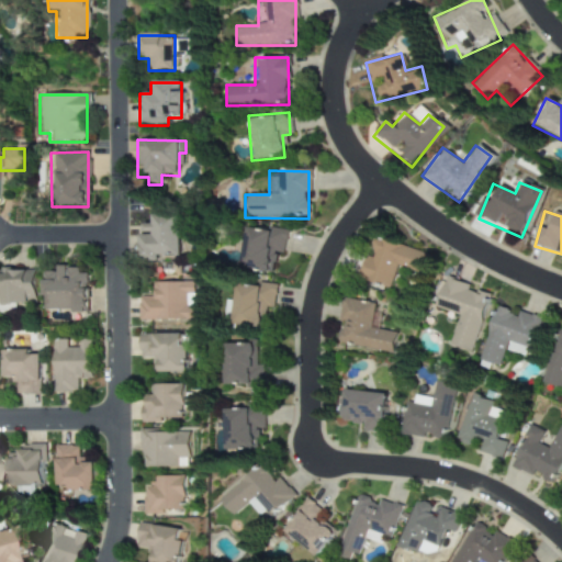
[(176,214),(148,215),(148,225),(138,225),(138,259),(177,258),(176,214)]
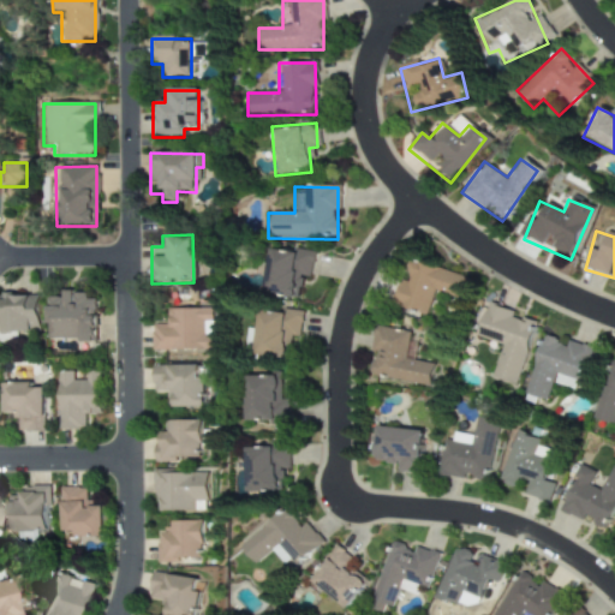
[(294,302),(297,279),(308,280),(311,255),(267,248),(260,296),(294,302)]
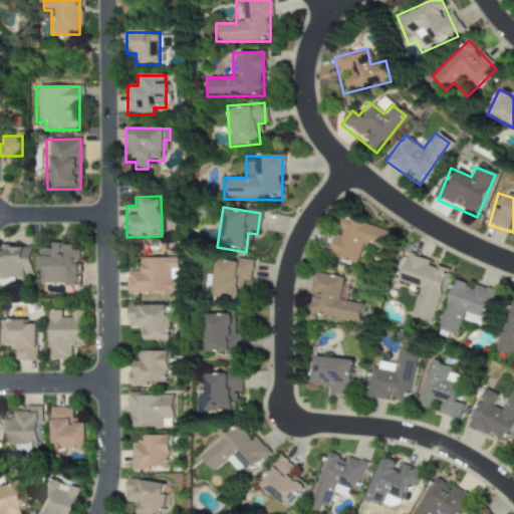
[(391,233),(339,218),(328,257),(355,265),(361,245),(386,251),(391,233)]
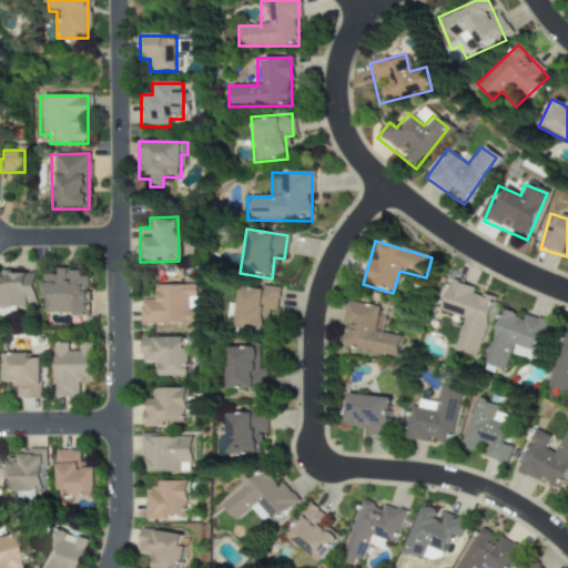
[(87,316),(87,271),(41,271),(41,316),(87,316)]
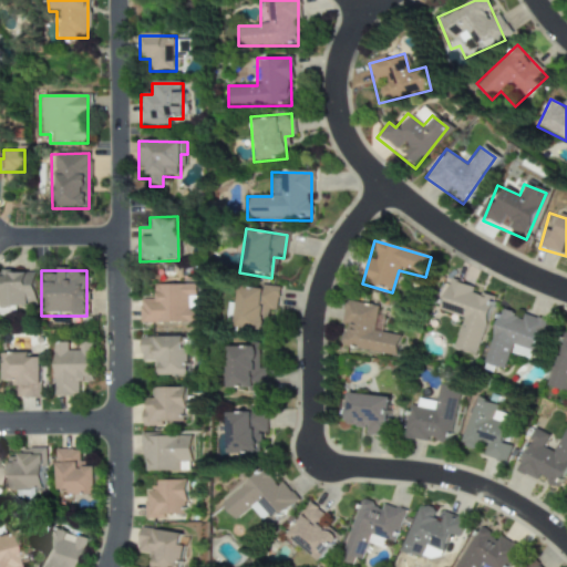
[(0,310),(32,310),(31,274),(0,274),(0,310)]
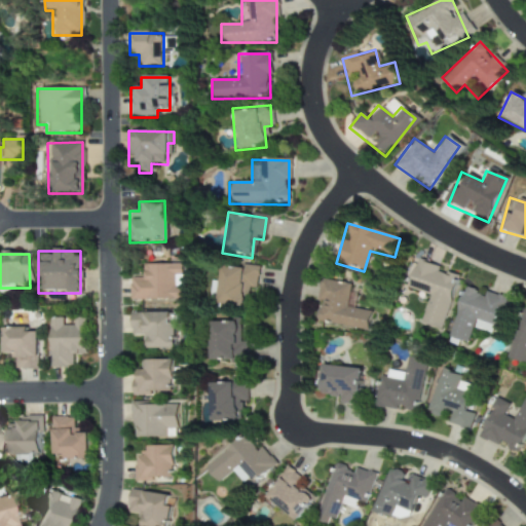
[(426,295),(418,323),(439,329),(456,273),(415,261),(407,289),(426,295)]
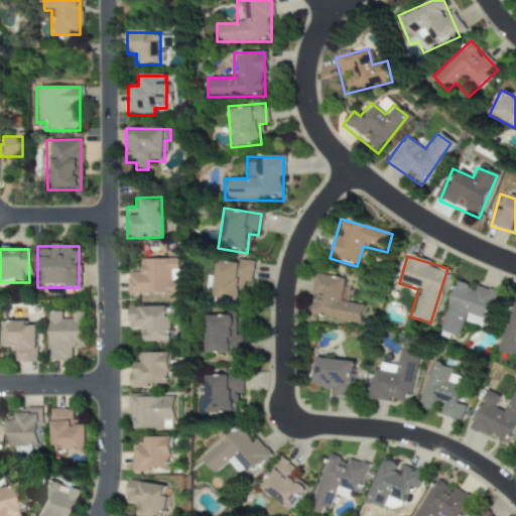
[(175,260),(139,260),(139,273),(127,273),(127,294),(175,294),(175,260)]
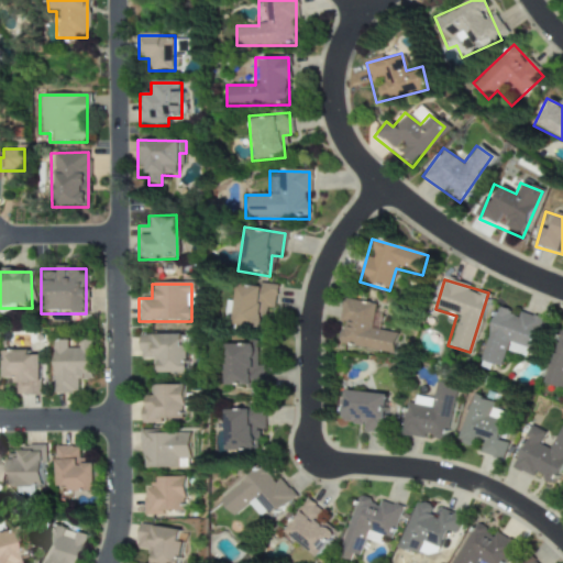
[(230,328),(260,329),(261,311),(273,311),(274,286),(232,284),(230,328)]
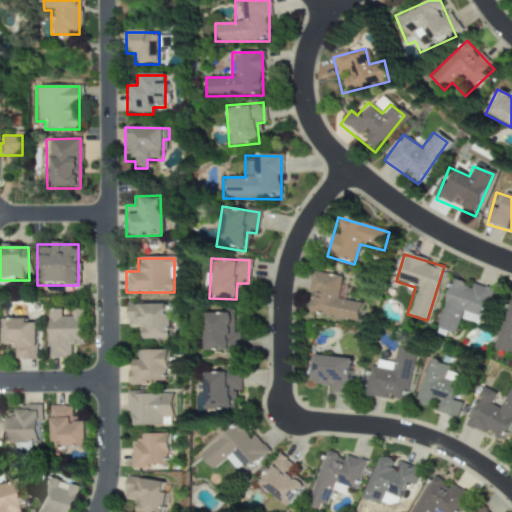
[(356,323),(359,303),(337,299),(341,278),(314,273),(306,314),(356,323)]
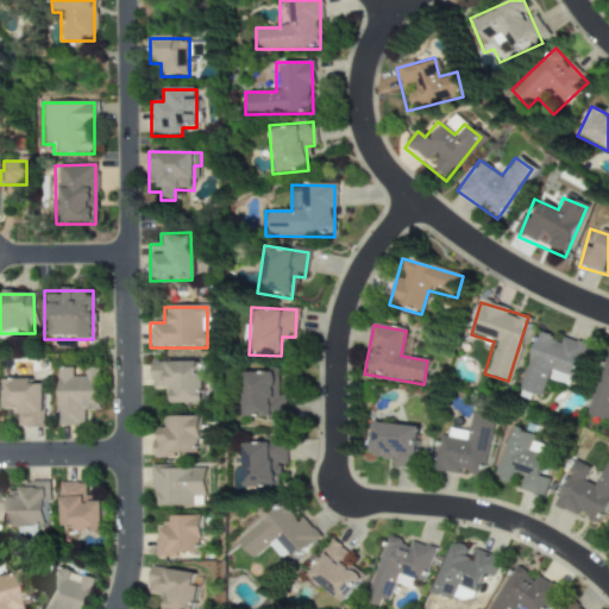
[(520,391),(540,397),(545,380),(570,387),(582,344),(535,332),(520,391)]
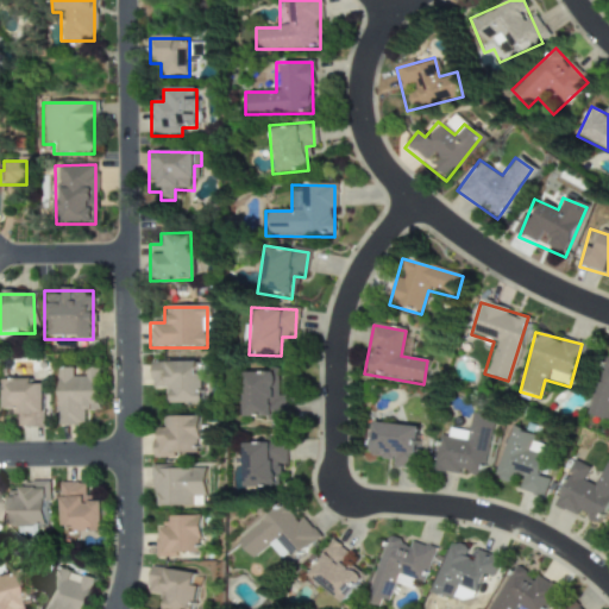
[(608,358),(603,357),(585,419),(607,425),(608,415),(608,358)]
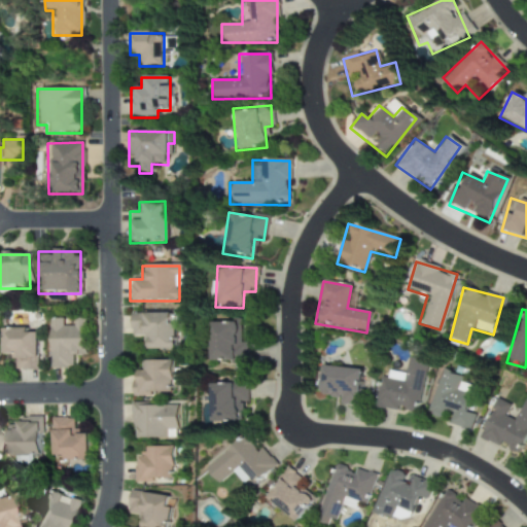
[(141,338),(141,350),(173,350),(173,314),(130,314),(130,338),(141,338)]
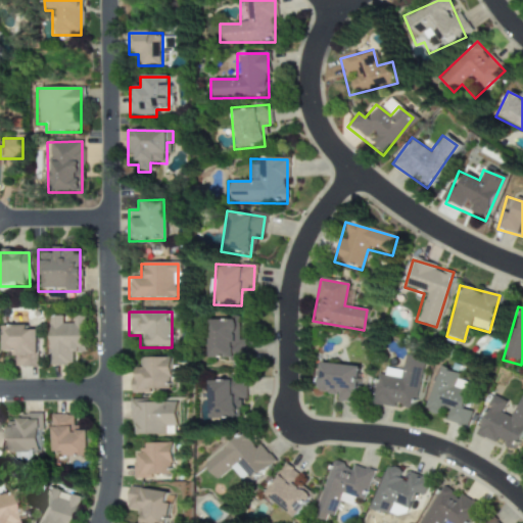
[(47,317),(48,367),(70,366),(70,353),(84,352),(84,317),(70,317),(70,323),(62,324),(62,317),(47,317)]
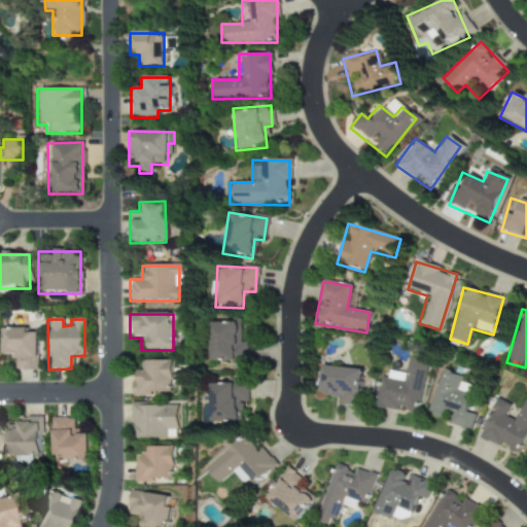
[(207,323),(207,365),(247,365),(247,343),(240,343),(240,323),(207,323)]
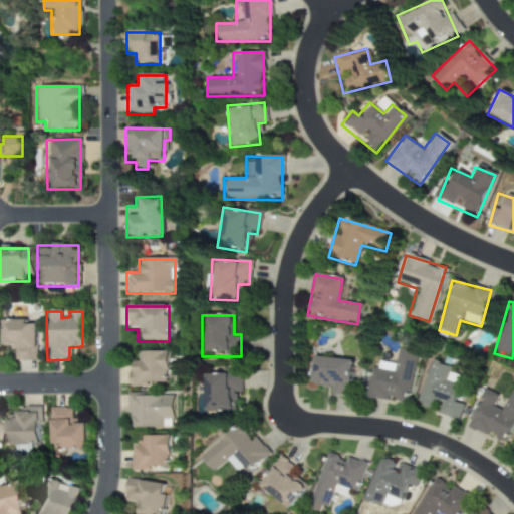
[(0,346),(12,346),(12,361),(33,361),(33,321),(0,321),(0,346)]
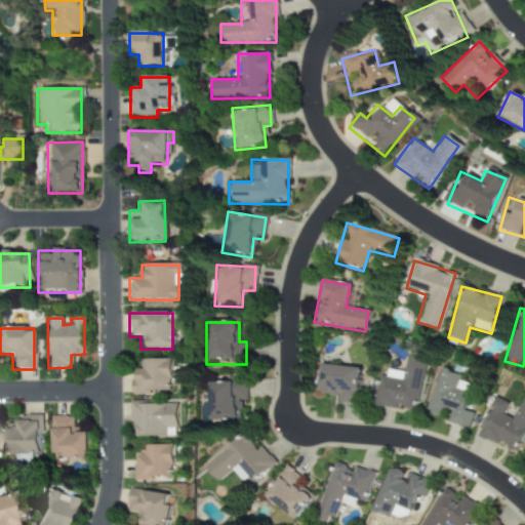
[(373,405),(380,374),(402,379),(408,356),(428,360),(415,407),(411,410),(406,409),(404,406),(397,404),(395,409),(384,406),(384,407),(373,405)]
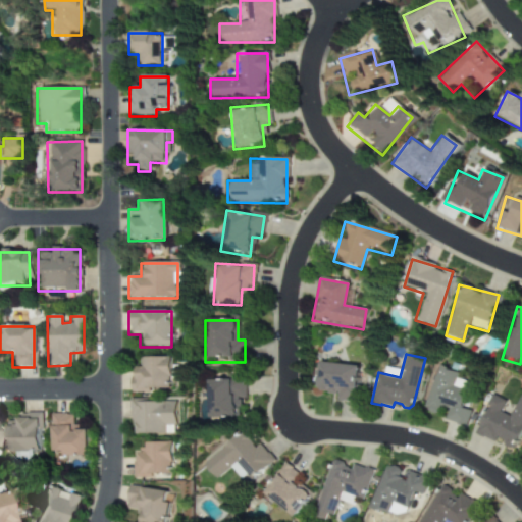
[(168,358),(138,358),(138,367),(132,367),(132,390),(168,390),(168,358)]
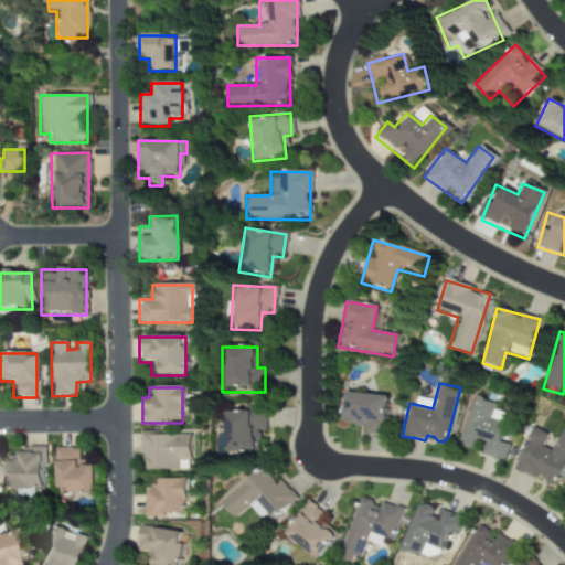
[(344,419),(345,418),(349,391),(372,394),(390,396),(386,424),(385,436),(365,433),(366,425),(364,424),(363,428),(359,427),(355,426),(355,425),(345,423),(345,419),(344,419)]
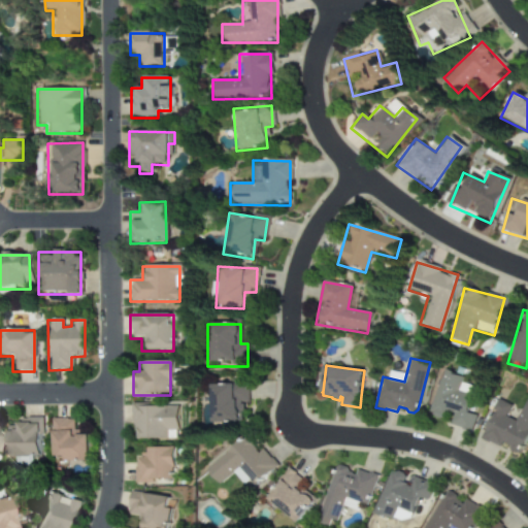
[(430,411),(443,369),(454,372),(454,374),(462,377),(458,391),(473,396),(470,404),(471,406),(470,409),(468,409),(467,413),(476,416),(471,432),(451,424),(454,414),(444,410),(441,419),(439,419),(435,417),(433,414),(433,411),(430,411)]
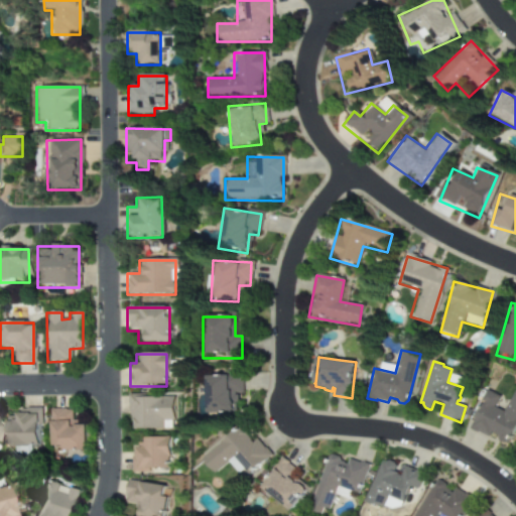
[(242,394),(241,369),(202,369),(203,415),(233,414),(232,394),(242,394)]
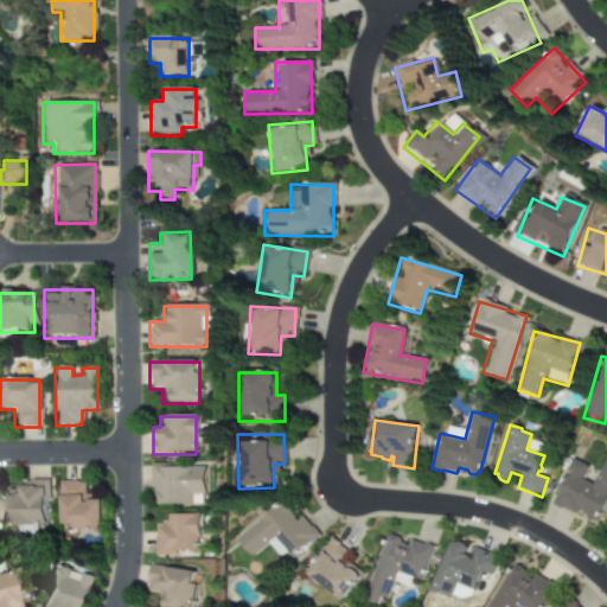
[(551,503),(568,473),(566,470),(572,459),(586,466),(581,478),(592,484),(605,459),(606,460),(606,500),(596,521),(595,521),(594,523),(586,517),(587,516),(585,516),(586,513),(582,511),(583,510),(579,508),(575,513),(563,508),(562,509),(551,503)]
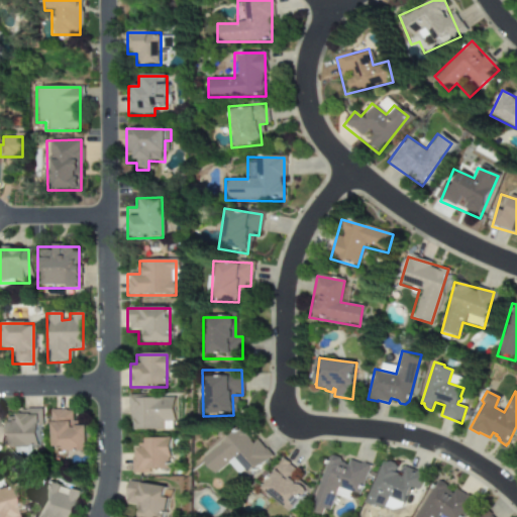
[(171,430),(171,398),(128,398),(128,430),(171,430)]
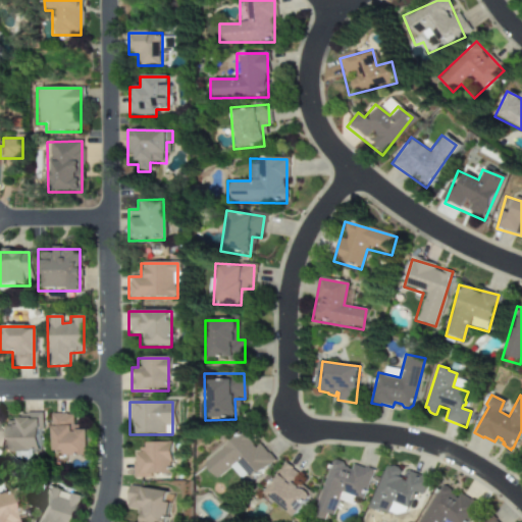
[(85,429),(70,429),(70,414),(49,414),(49,457),(85,457),(85,429)]
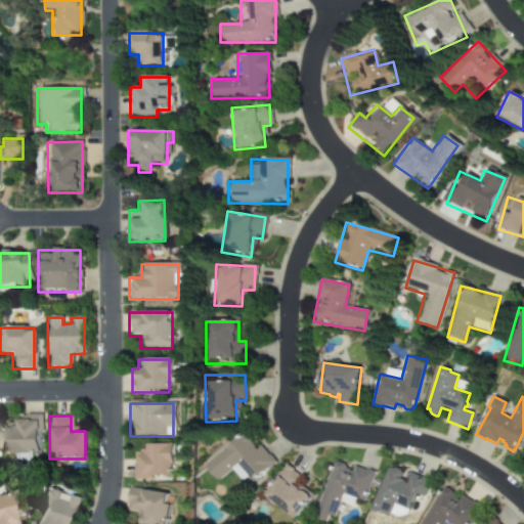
[(3,429),(3,454),(38,454),(38,418),(12,418),(13,429),(3,429)]
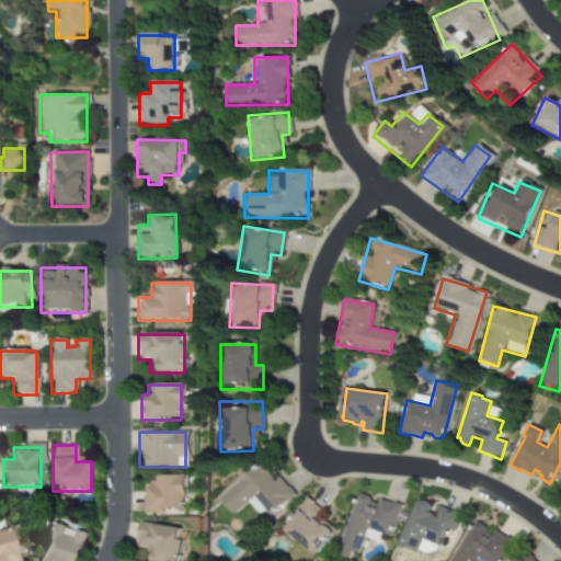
[(218,499),(232,516),(248,503),(259,516),(265,511),(268,516),(293,496),(264,461),(218,499)]
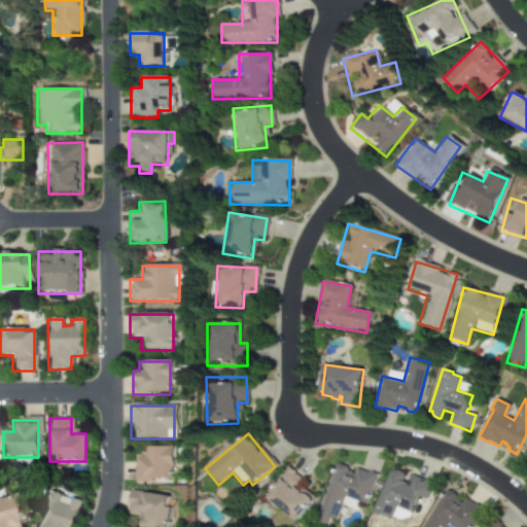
[(134,483),(171,483),(171,449),(134,449),(134,483)]
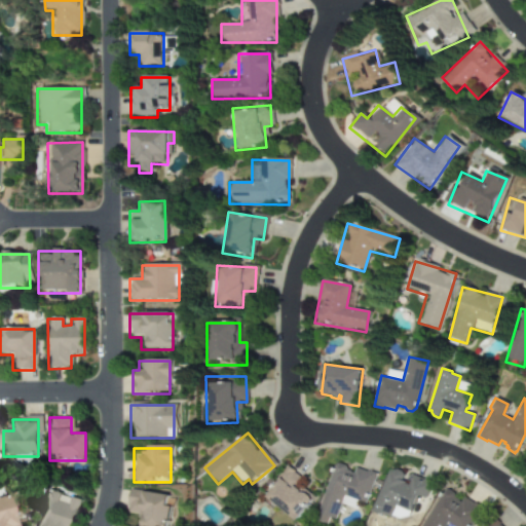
[(360,512),(372,476),(334,462),(316,516),(334,521),(339,504),(360,512)]
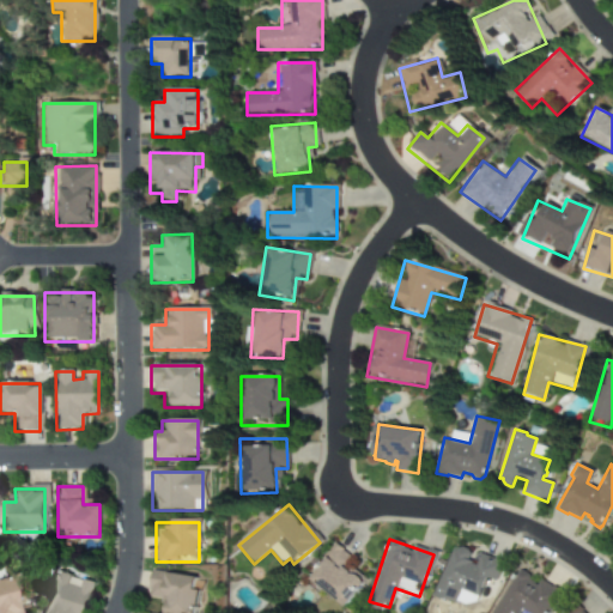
[(359,565),(333,545),(305,581),(341,608),(362,582),(352,574),(359,565)]
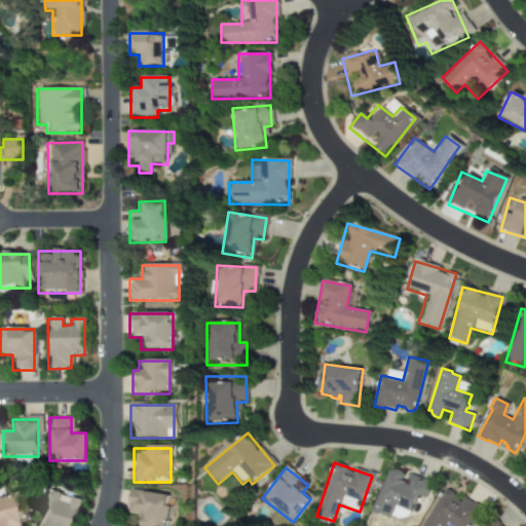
[(372,510),(392,517),(397,505),(415,512),(425,483),(386,468),(372,510)]
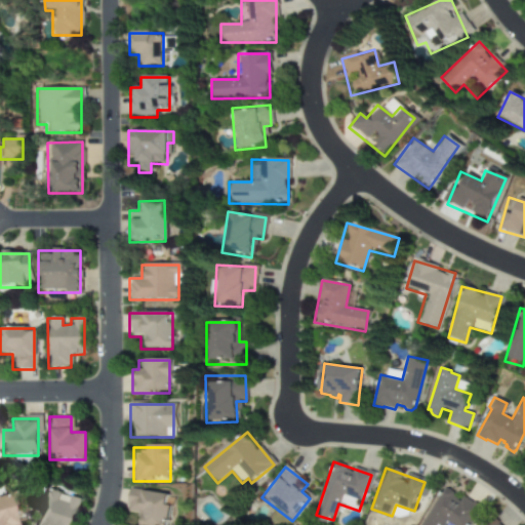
[(468,524),(478,510),(442,488),(419,524),(468,524)]
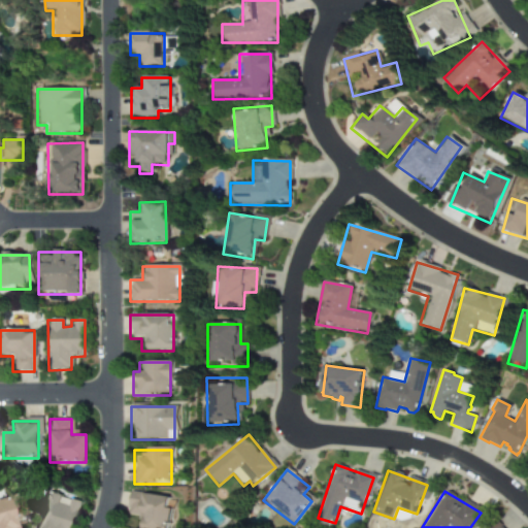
[(71,527),(78,503),(63,499),(64,498),(43,492),(34,527),(71,527)]
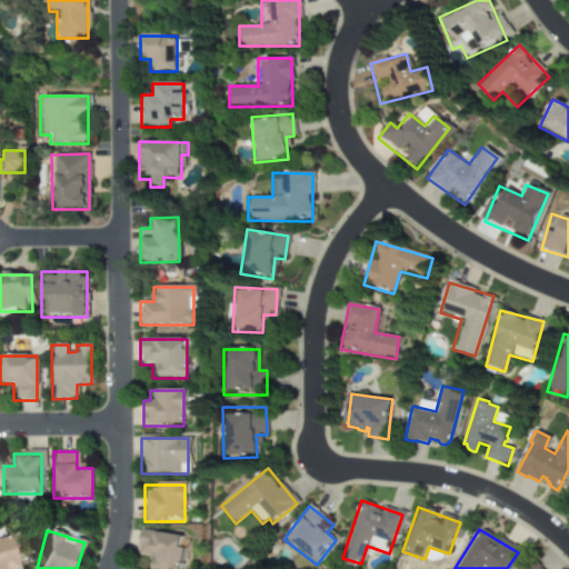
[(177,568),(182,537),(139,531),(136,556),(153,558),(151,568),(177,568)]
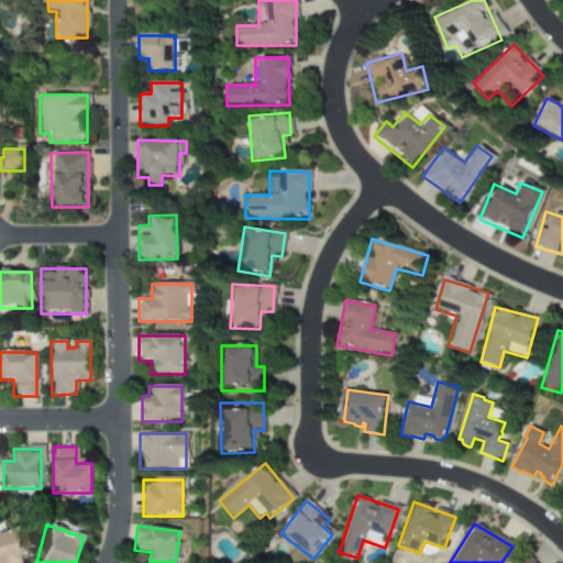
[(15,562),(14,553),(9,554),(4,531),(0,531),(0,562),(15,562)]
